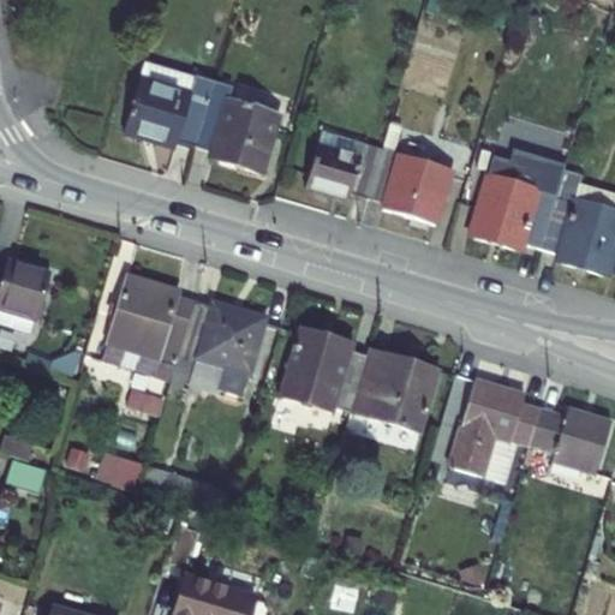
[(178,138),(195,144),(213,82),(145,60),(125,131),(145,137),(175,147),(178,138)]
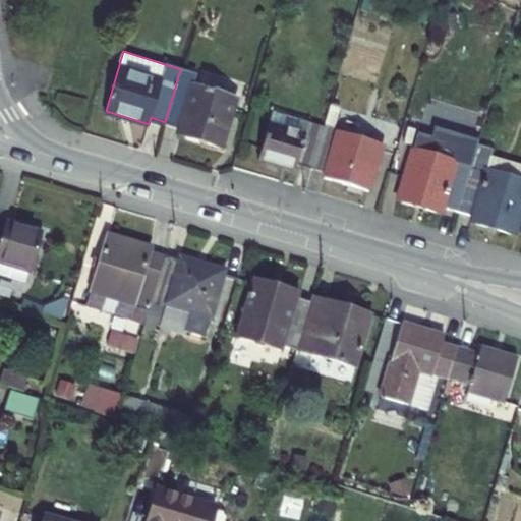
[(198,72),(181,66),(180,69),(165,122),(181,126),(179,132),(198,137),(223,146),(237,96),(195,83),(198,72)]
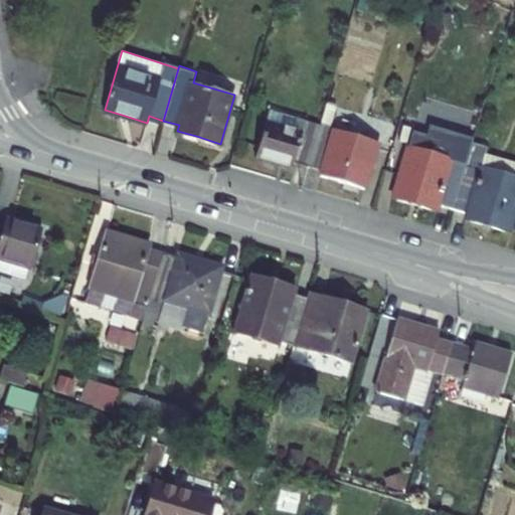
[(276,100),(259,155),(279,162),(293,166),(295,160),(309,164),(321,125),(307,120),(310,111),(276,100)]
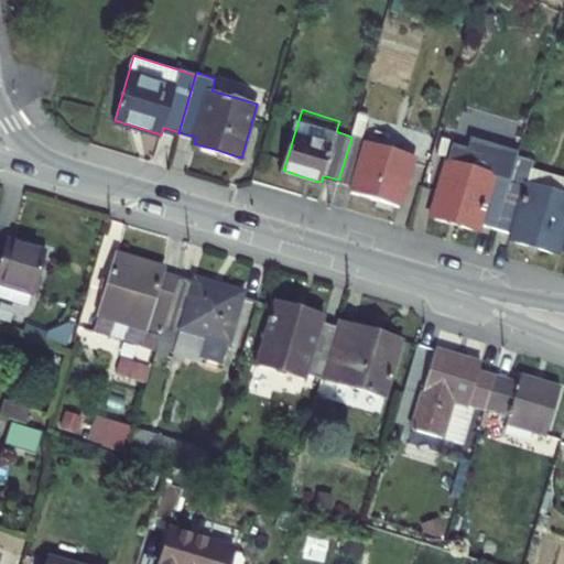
[(412,155),(351,137),(338,180),(354,185),(353,191),(372,196),(398,204),(412,155)]
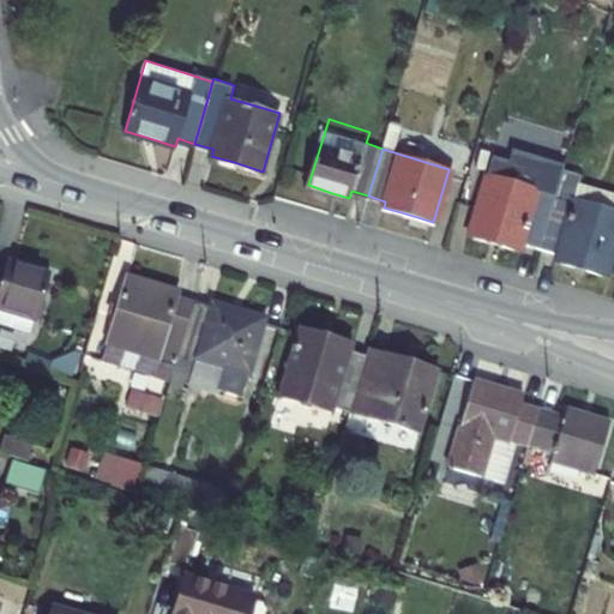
[(554,196),(537,247),(555,252),(553,258),(582,268),(606,275),(613,246),(613,210),(571,198),(577,180),(579,172),(563,167),(554,192),(554,196)]
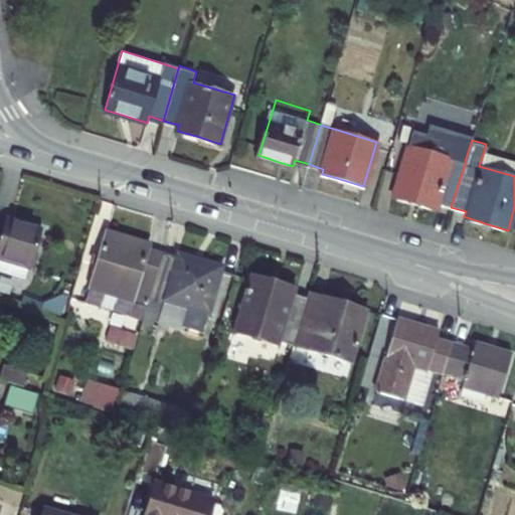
[(465,164),(465,161),(408,144),(392,196),(415,203),(435,209),(438,203),(451,207),(465,164)]
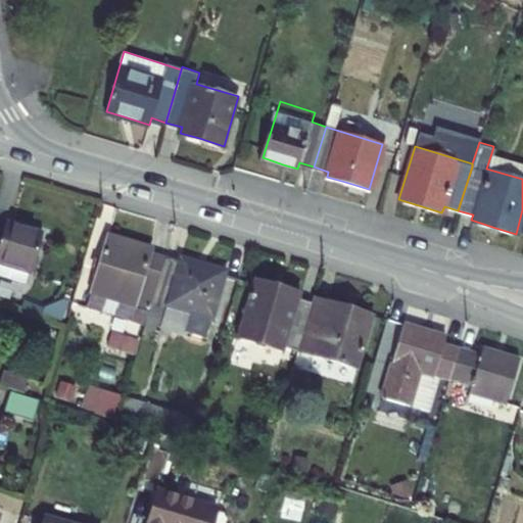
[(522,162),(491,153),(486,169),(522,179),(522,162)]
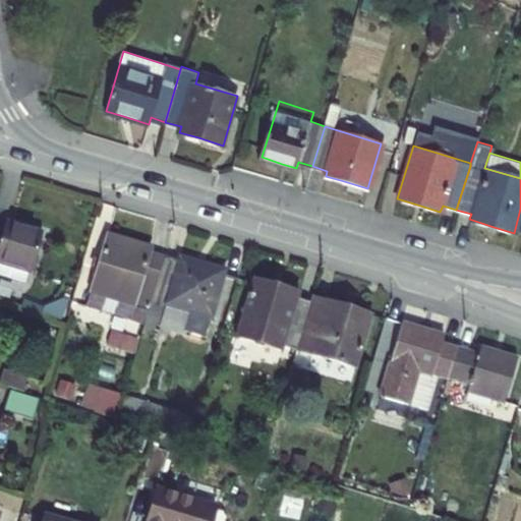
[(0,234),(0,277),(23,284),(27,272),(31,273),(42,233),(27,229),(5,222),(1,235),(0,234)]
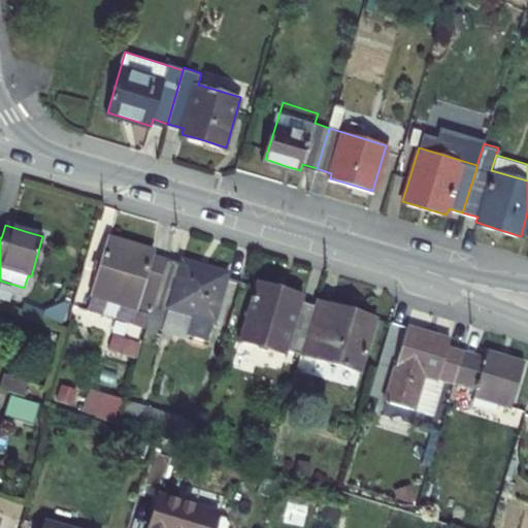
[(145,330),(165,263),(152,259),(154,253),(125,244),(108,240),(88,314),(145,330)]
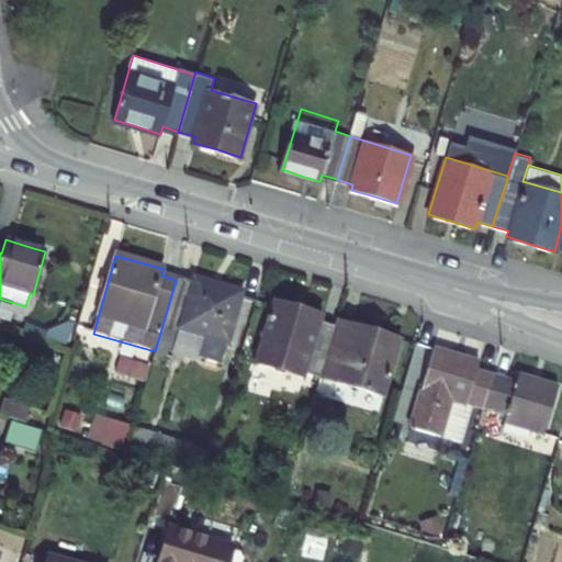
[(155,351),(153,361),(163,364),(165,356),(202,366),(204,360),(220,364),(240,291),(209,282),(194,278),(192,284),(176,280),(155,351)]
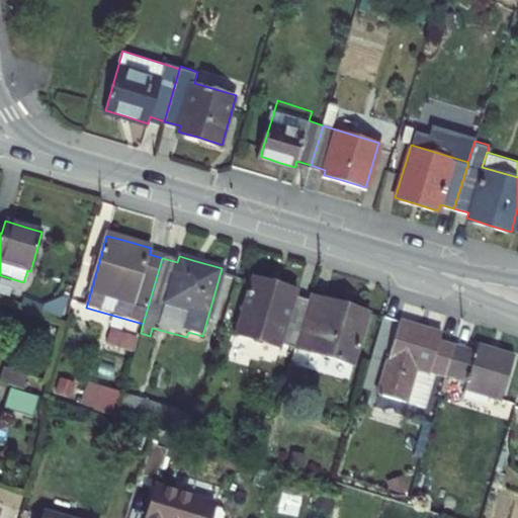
[(267,284),(252,279),(238,334),(293,350),(307,303),(292,298),(295,292),(267,284)]
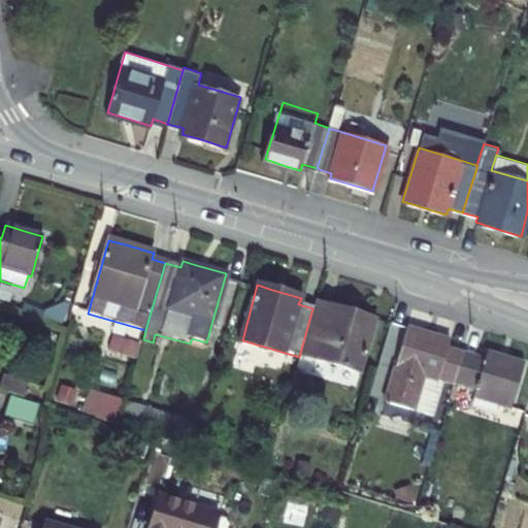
[(330,314),(312,308),(299,357),(358,373),(373,319),(347,310),(331,306),(330,314)]
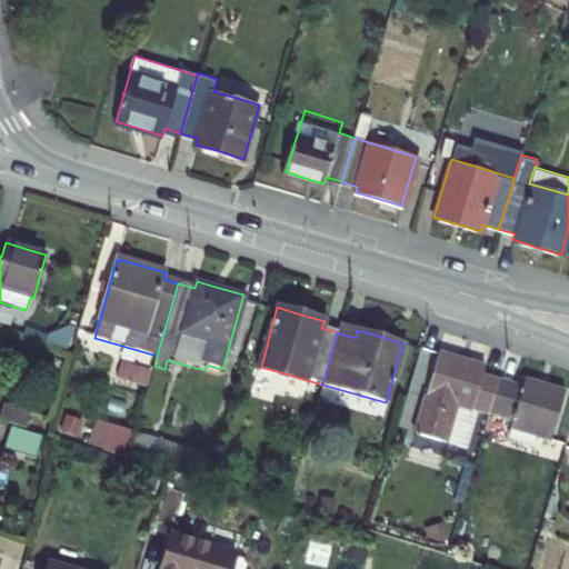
[(455,410),(483,419),(495,383),(482,380),(485,373),(461,367),(438,360),(415,440),(443,449),(455,410)]
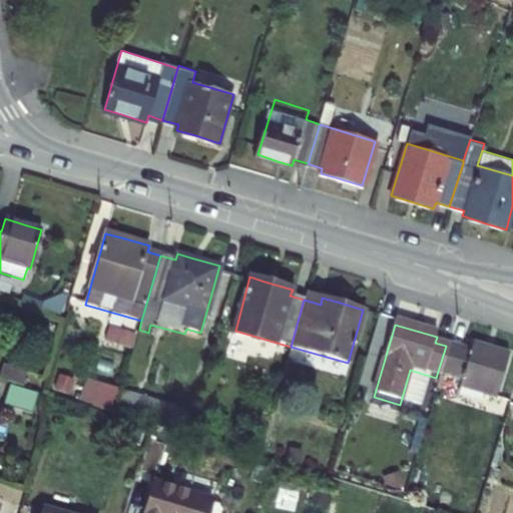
[(470,353),(446,346),(436,378),(460,384),(458,390),(494,401),(507,357),(489,351),(472,347),(470,353)]
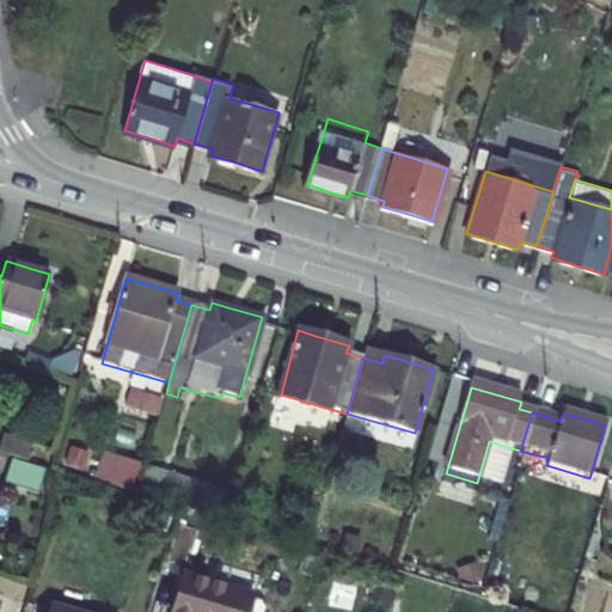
[(210,512),(218,489),(102,452),(95,475),(210,512)]
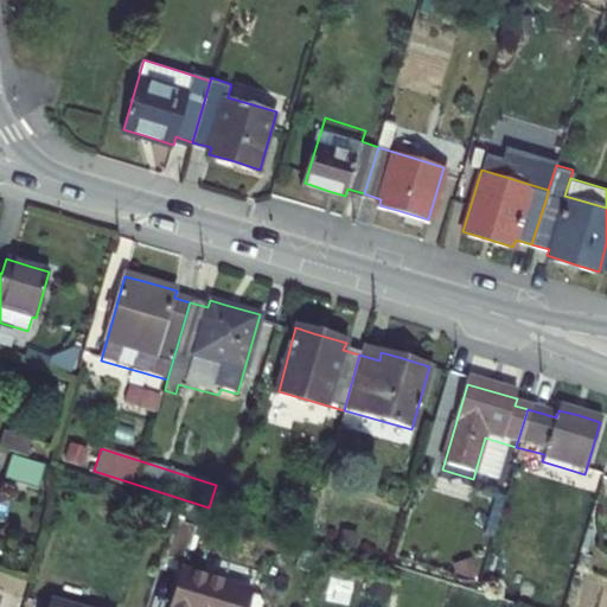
[(248,596),(181,577),(172,606),(262,606),(263,605),(247,599),(248,596)]
